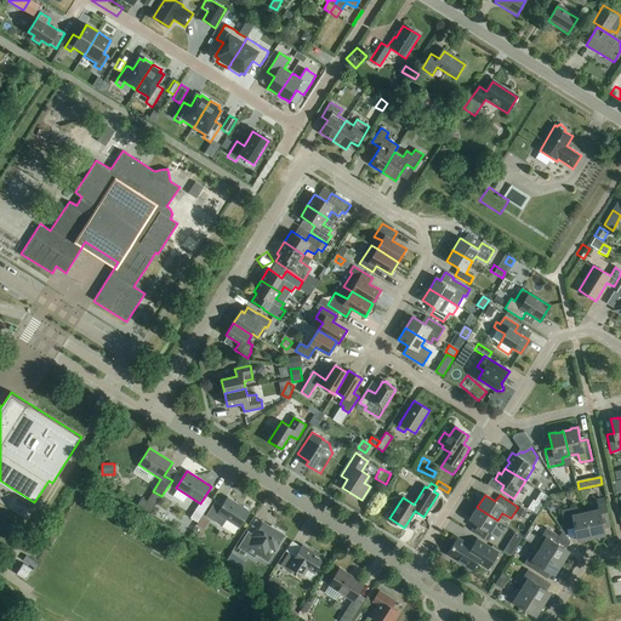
[(534,497),(528,507),(530,508),(535,512),(537,513),(543,503),(542,503),(536,500),(534,499),(534,497)]
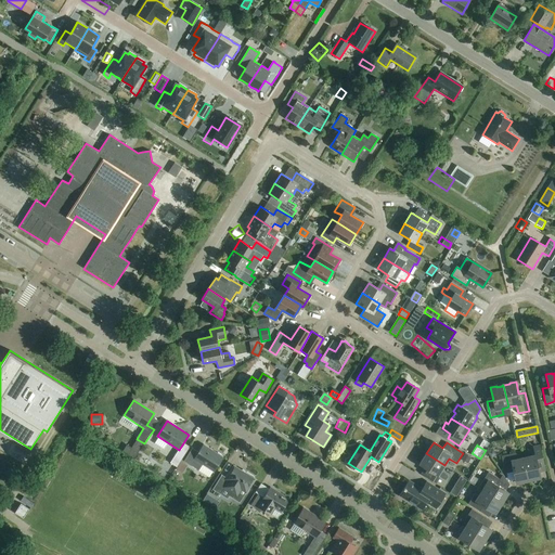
[(223,457),(204,446),(198,453),(192,449),(184,462),(198,472),(203,465),(214,472),(223,457)]
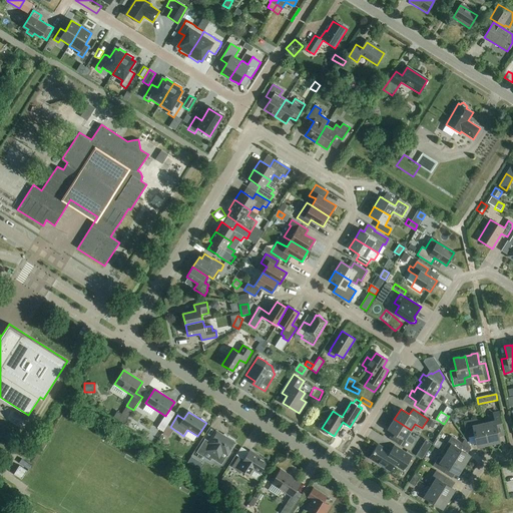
[(115,417),(114,418),(123,424),(124,423),(127,419),(121,415),(117,413),(115,417)]
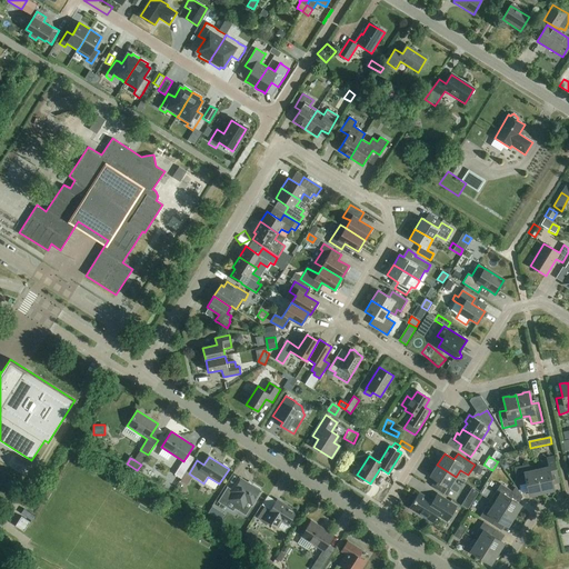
[(548,467),(537,470),(541,489),(541,492),(553,490),(552,486),(552,485),(550,476),(557,475),(553,459),(547,460),(548,467)]
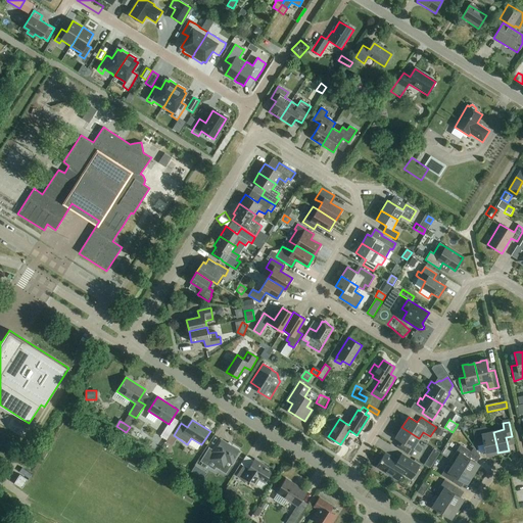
[(160,435),(160,436),(167,440),(174,430),(168,426),(160,435)]
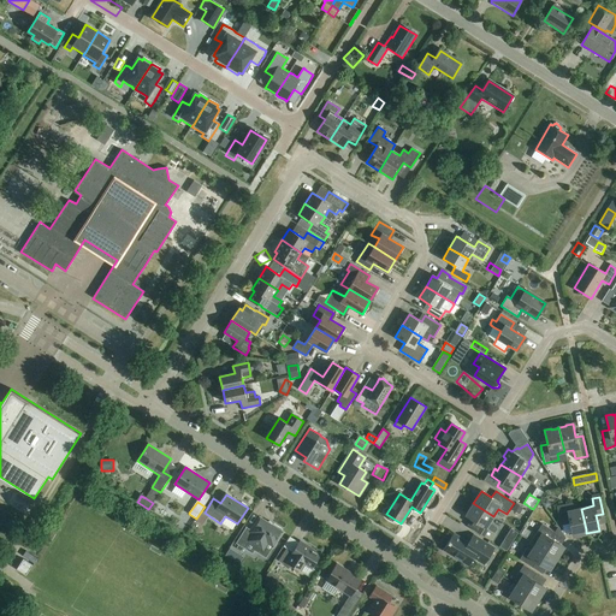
[(493,516),(473,503),(466,515),(472,520),(468,526),(490,539),(497,528),(489,523),(493,516)]
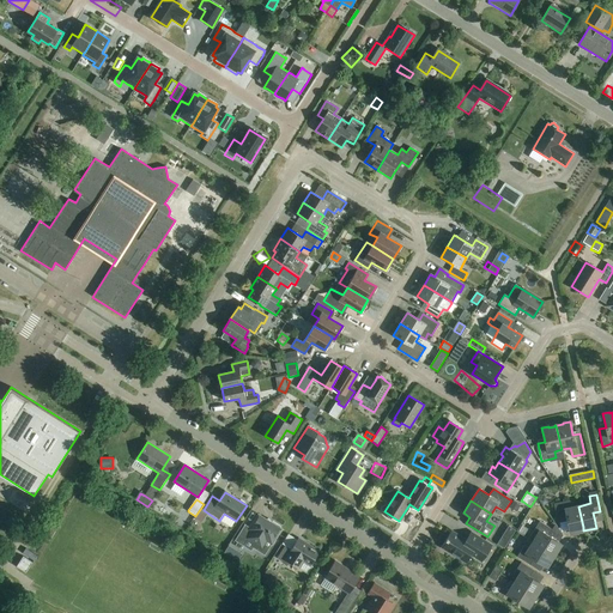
[(583,530),(578,507),(571,508),(569,501),(553,504),(557,521),(566,519),(570,534),(583,530)]
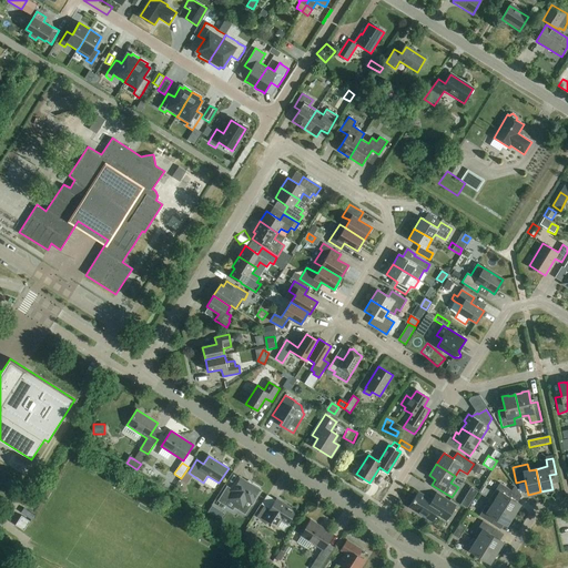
[(477,476),(482,469),(476,465),(472,472),(477,476)]
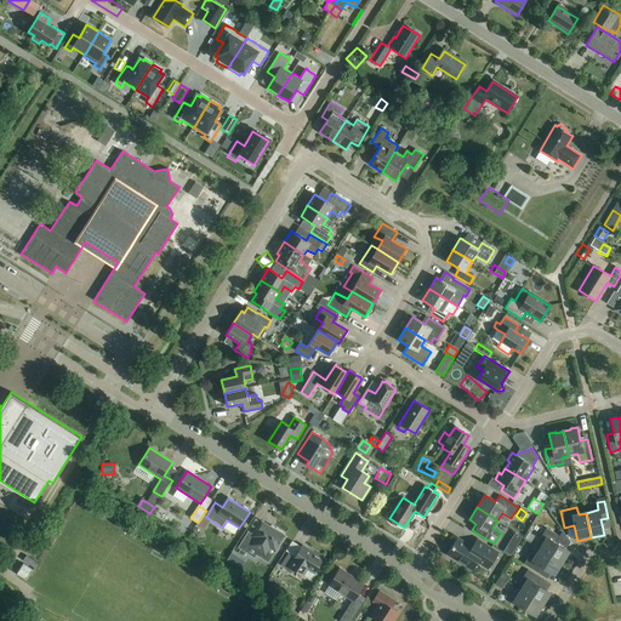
[(204,530),(209,522),(201,518),(197,525),(204,530)]
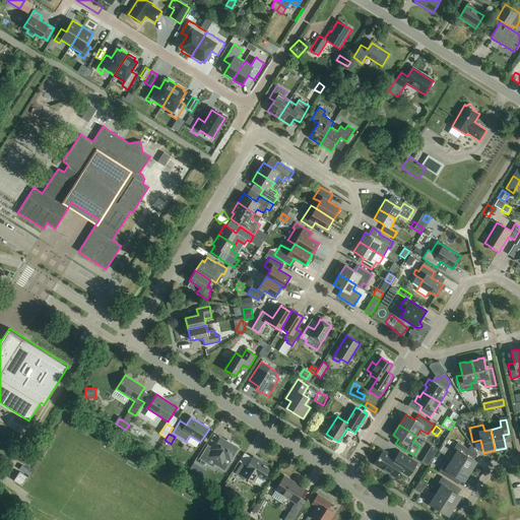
[(226,442),(218,437),(212,448),(207,445),(199,459),(206,463),(210,457),(221,464),(225,458),(231,461),(238,449),(237,449),(238,447),(228,440),(226,442)]
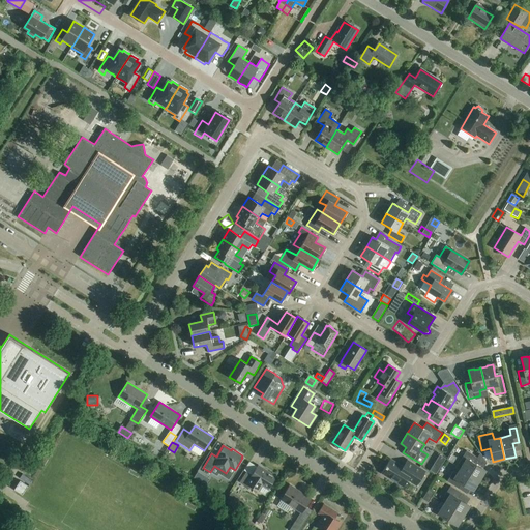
[(461,469),(478,480),(484,470),(483,469),(487,463),(479,453),(477,458),(466,451),(460,461),(464,464),(461,469)]
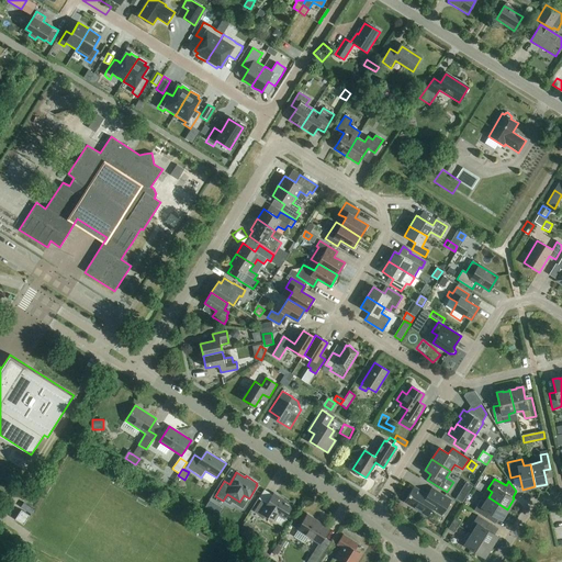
[(427,496),(414,487),(408,495),(411,496),(406,503),(427,516),(431,508),(441,515),(450,501),(431,489),(427,496)]
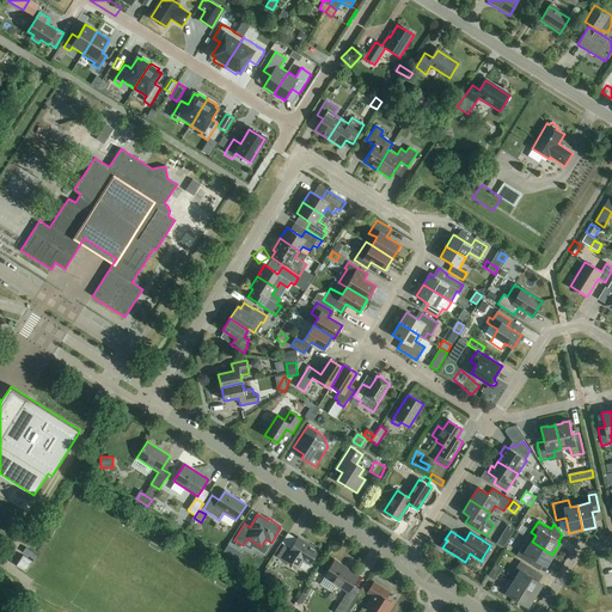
[(319,551),(298,538),(291,550),(285,545),(276,558),(288,564),(289,562),(299,569),(304,562),(310,565),(319,551)]
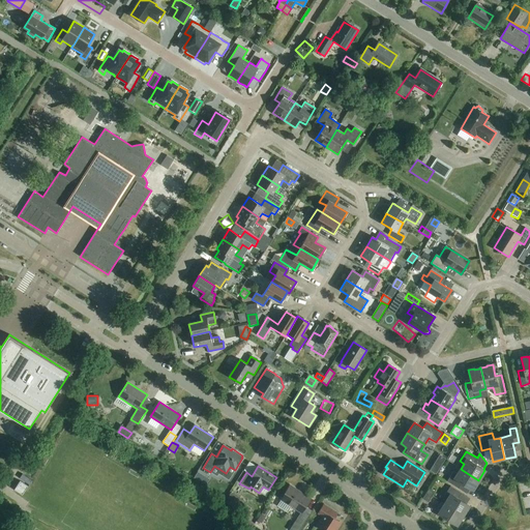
[(472,490),(478,480),(461,469),(458,474),(453,472),(447,481),(458,489),(462,483),(472,490)]
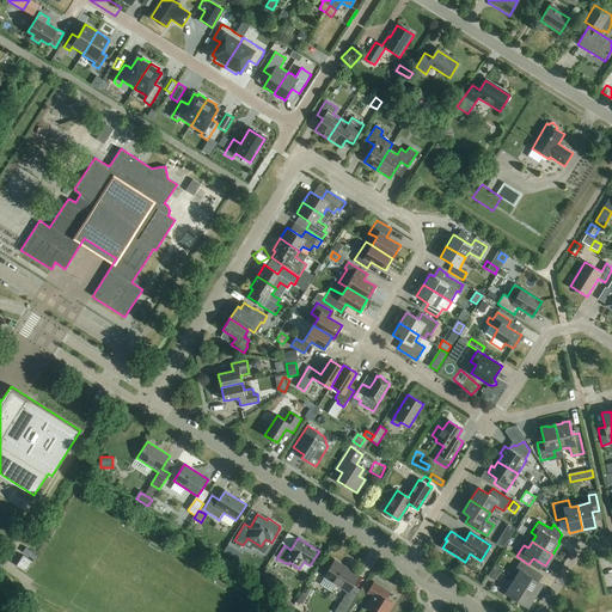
[(232,546),(227,555),(233,558),(238,551),(232,546)]
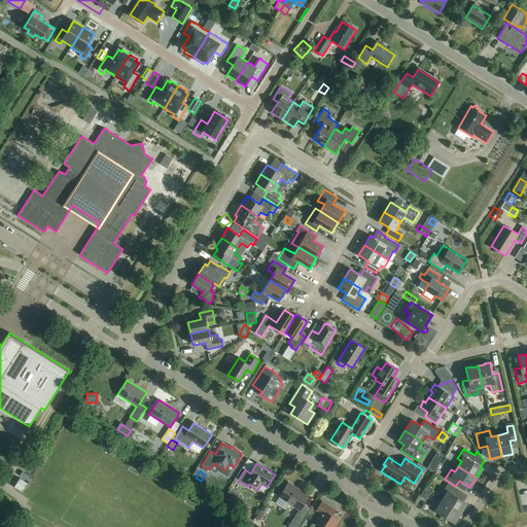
[(32,479),(23,472),(21,476),(30,482),(32,479)]
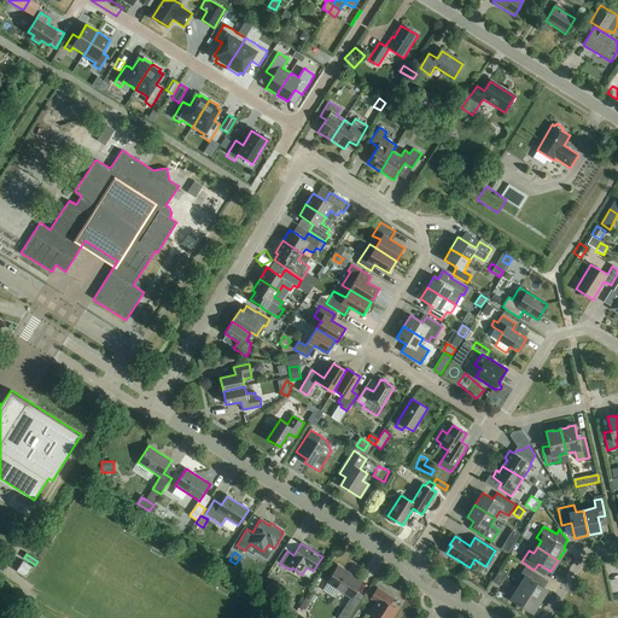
[(6,555),(0,564),(0,578),(5,582),(17,563),(6,555)]
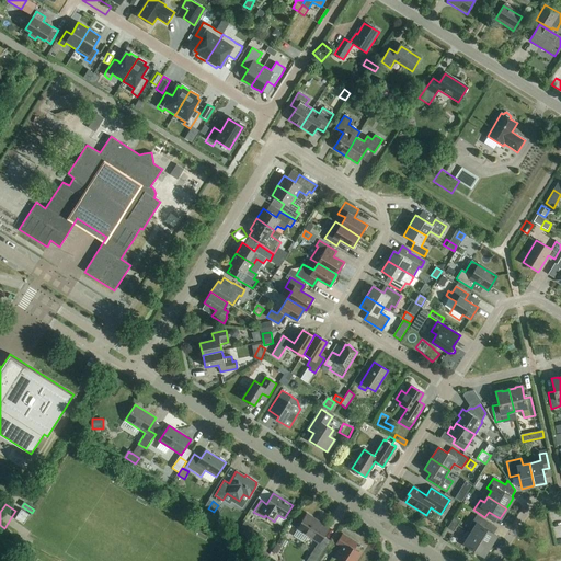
[(21,510),(15,518),(23,524),(30,515),(21,510)]
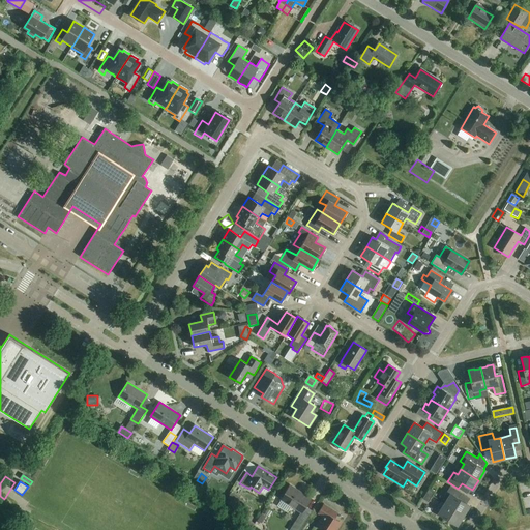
[(281,500),(301,513),(311,499),(290,486),(281,500)]
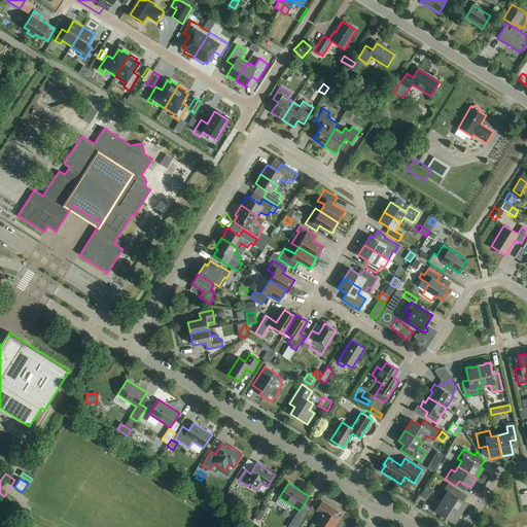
[(442,501),(460,513),(466,502),(464,501),(467,496),(448,484),(442,493),(446,496),(442,501)]
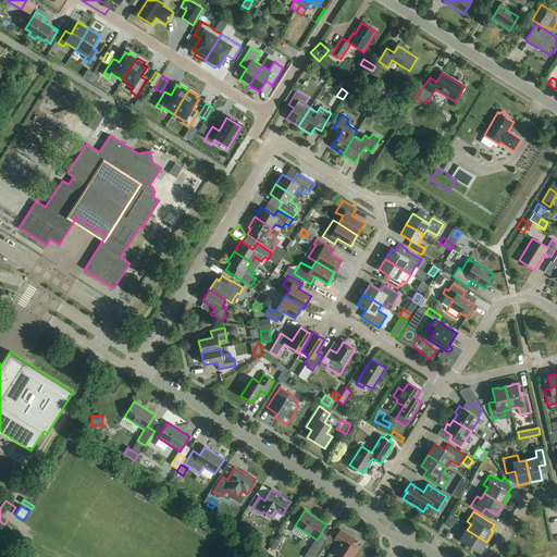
[(449,528),(456,518),(450,514),(444,524),(449,528)]
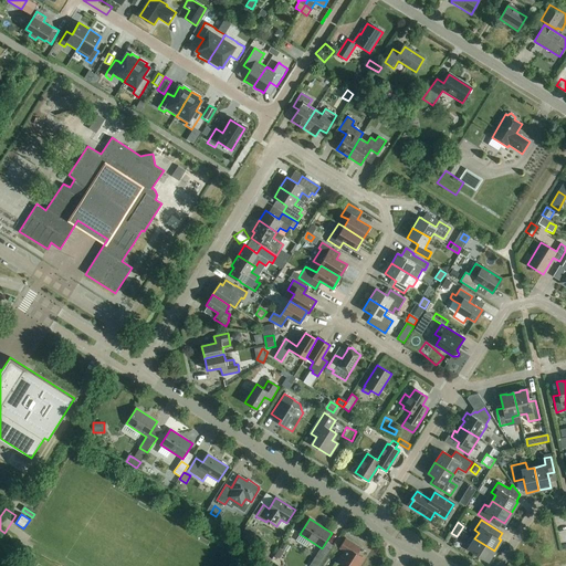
[(242,533),(253,540),(257,534),(245,526),(242,533)]
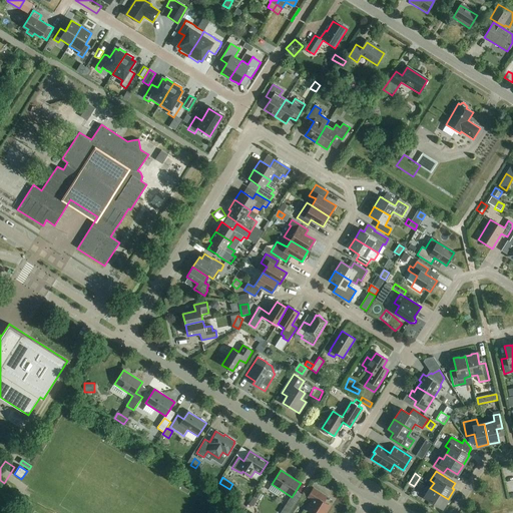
[(273,512),(283,497),(258,481),(250,492),(264,500),(266,496),(272,500),(263,512),(273,512)]
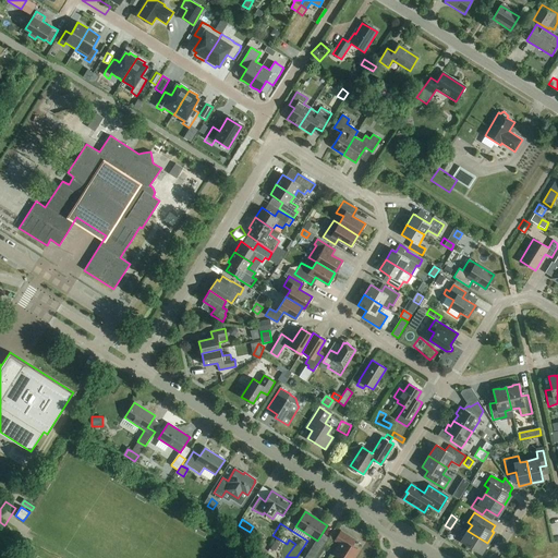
[(481,553),(487,543),(468,531),(461,541),(481,553)]
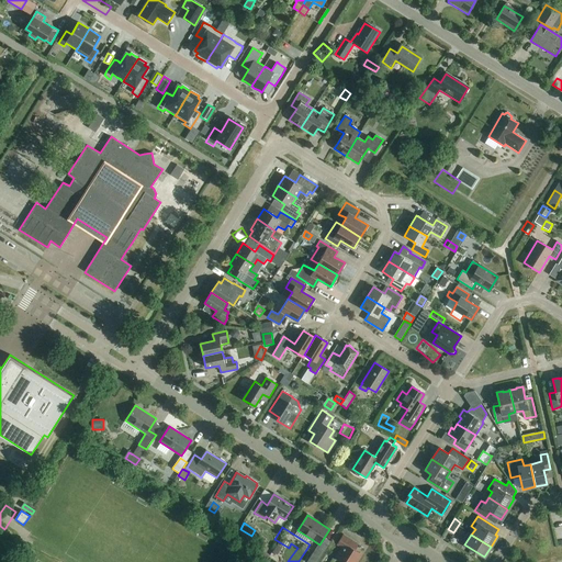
[(343,561),(356,561),(361,554),(355,550),(358,544),(343,536),(337,544),(343,548),(336,558),(343,561)]
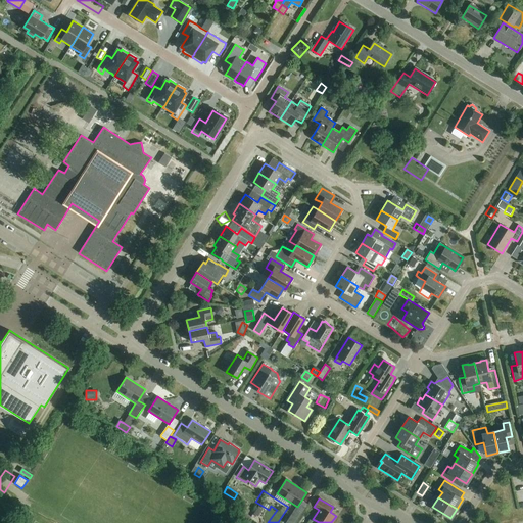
[(295,509),(285,522),(295,522),(302,514),(295,509)]
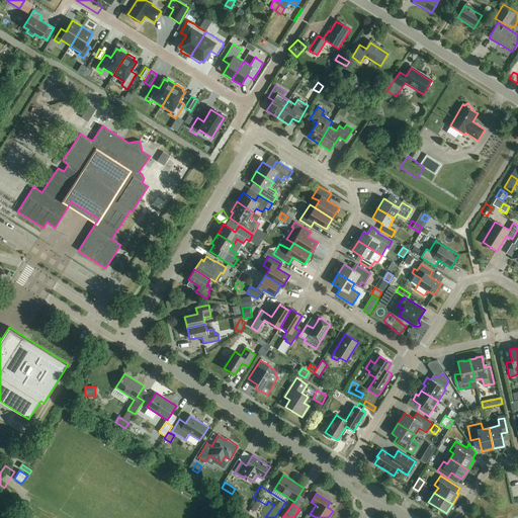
[(242,508),(239,513),(245,517),(249,512),(242,508)]
